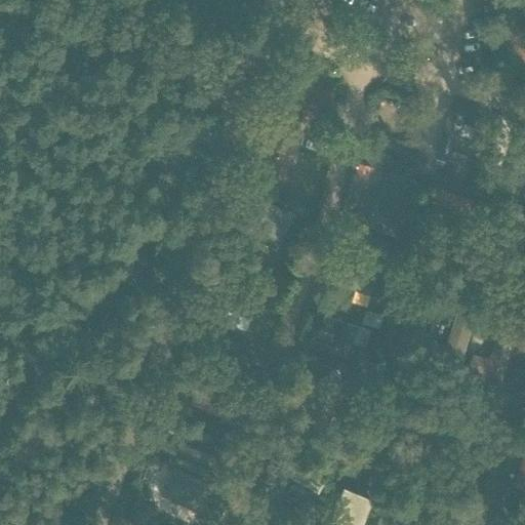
[(350,292),(385,301),(393,272),(359,261),(350,292)]
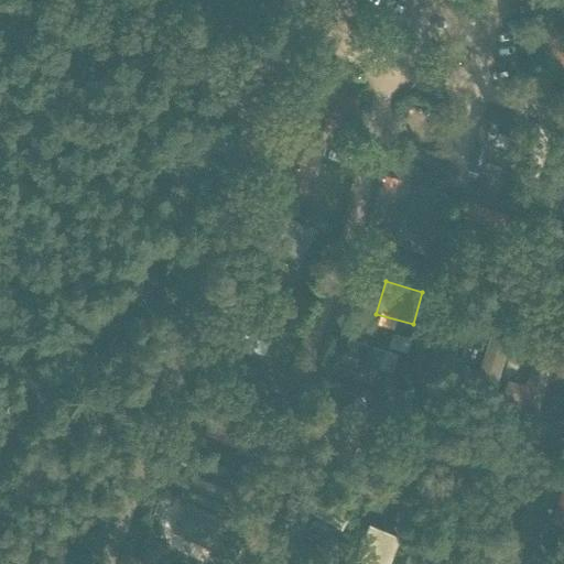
[(411,373),(448,384),(462,337),(441,332),(433,357),(418,353),(411,373)]
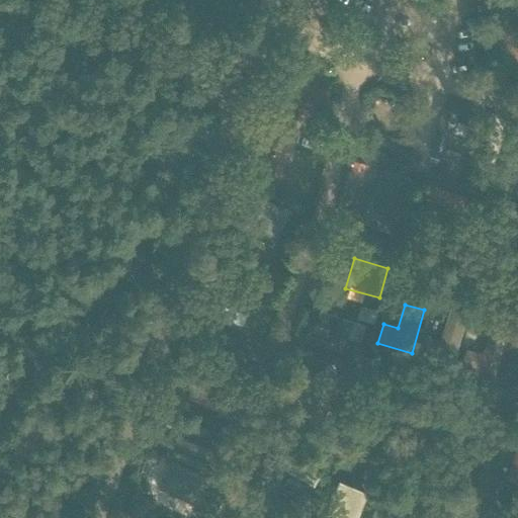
[(367,326),(319,311),(312,330),(325,335),(327,330),(331,333),(326,346),(343,351),(348,341),(360,343),(367,326)]
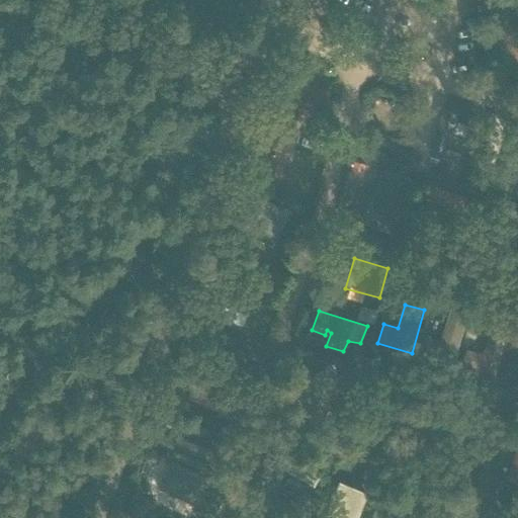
[(420,355),(453,365),(467,317),(450,312),(442,341),(425,336),(420,355)]
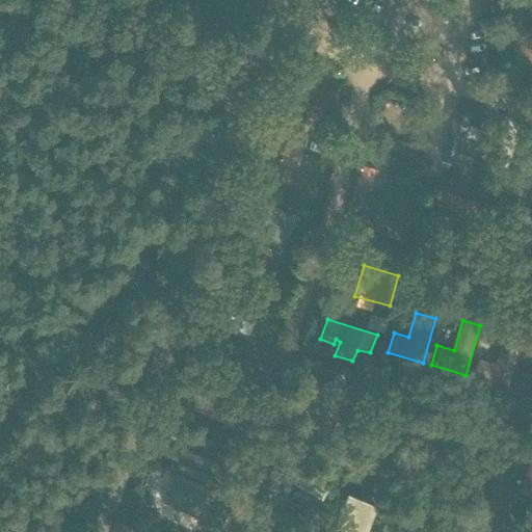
[(472,378),(507,389),(523,338),(504,331),(495,364),(478,360),(472,378)]
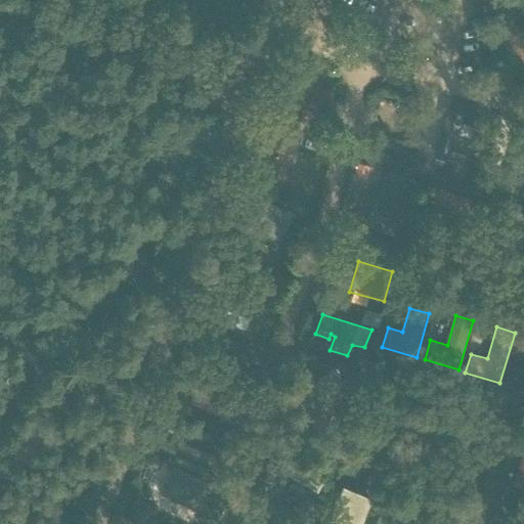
[(508,386),(523,390),(523,368),(514,366),(508,386)]
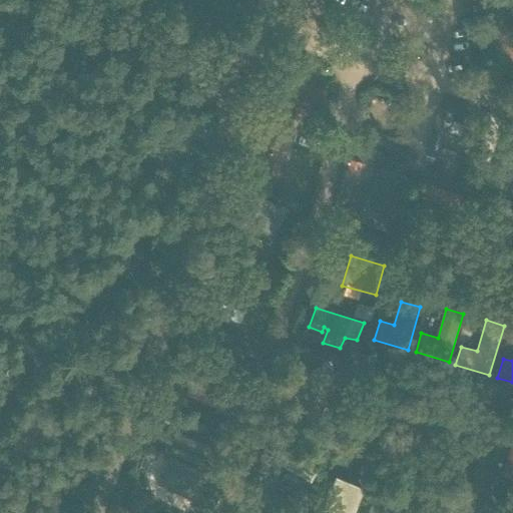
[(512,440),(500,476),(512,480),(512,440)]
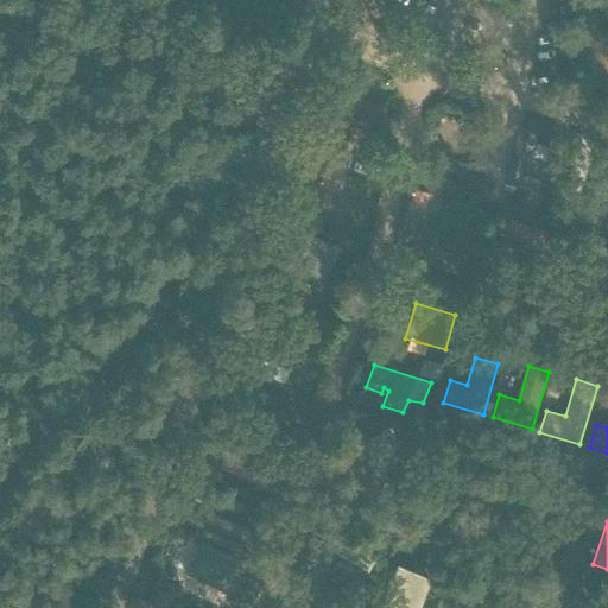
[(185,575),(229,595),(245,562),(201,542),(185,575)]
